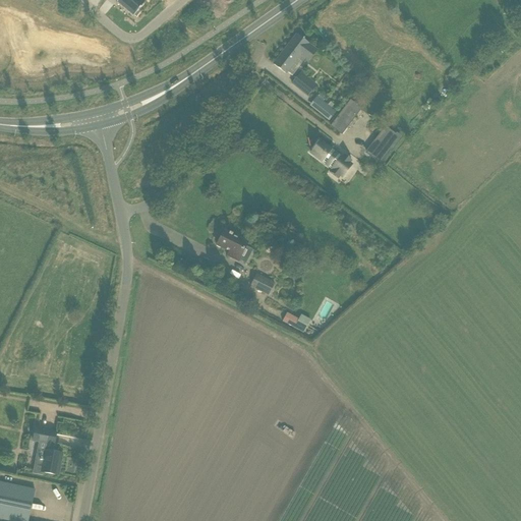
[(118,0),(116,3),(133,17),(134,16),(135,17),(139,12),(138,11),(145,4),(139,0),(118,0)]
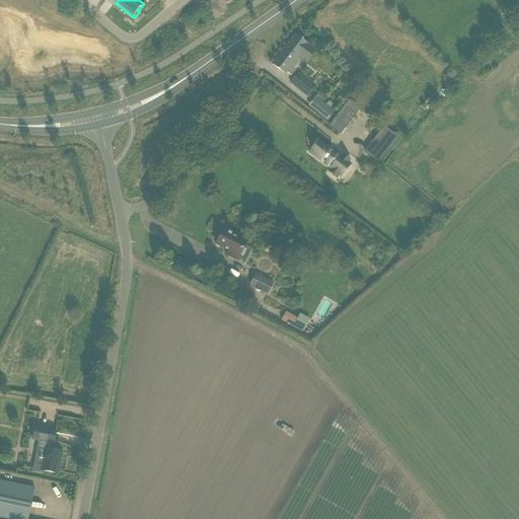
[(306,45),(303,43),(295,35),(272,65),(284,74),(298,56),(306,62),(314,52),(306,46),(306,45)]
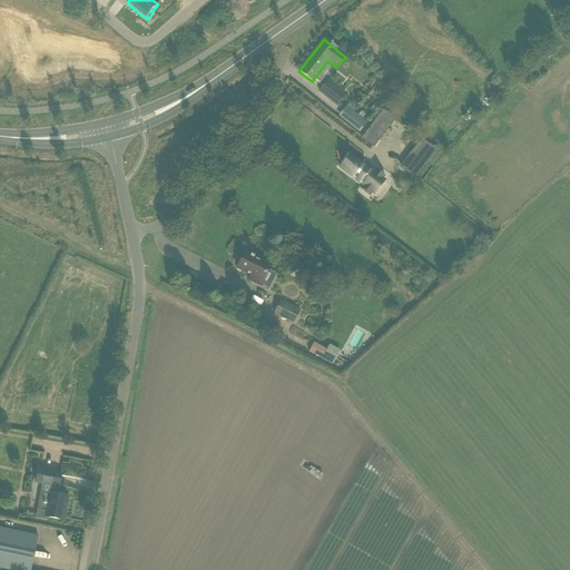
[(338,88),(330,80),(318,92),(330,101),(335,106),(343,96),(337,91),(340,89),(338,88)]
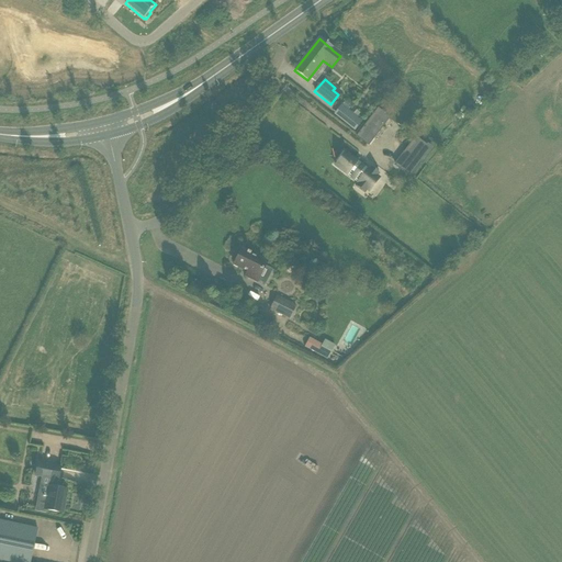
[(368,144),(389,116),(377,108),(356,135),(368,144)]
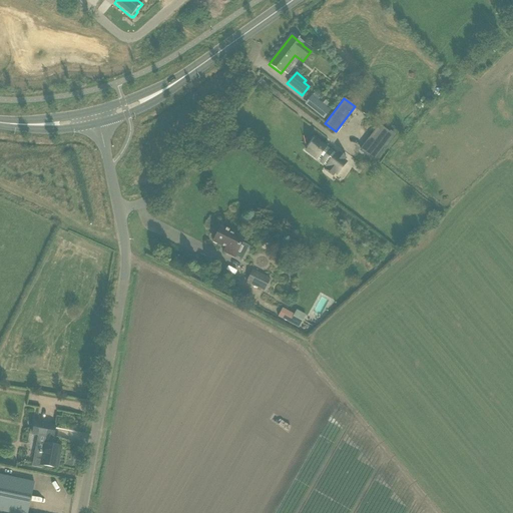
[(315,112),(324,119),(331,111),(321,103),(315,112)]
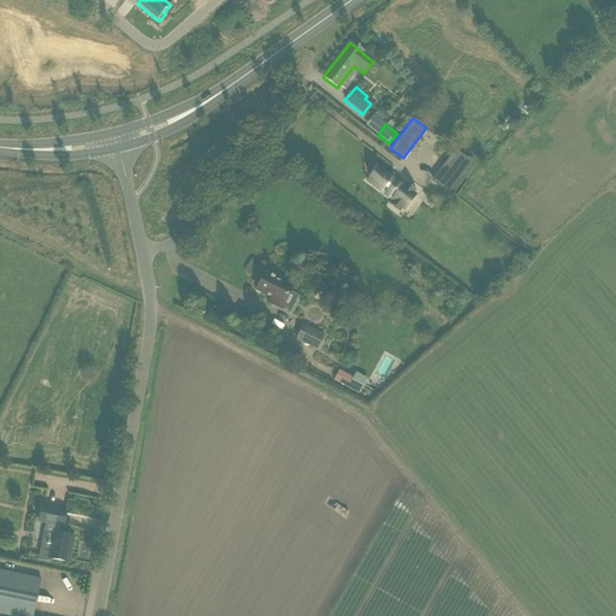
[(473,164),(467,159),(466,160),(454,150),(432,181),(448,193),(460,177),(462,179),(473,164)]
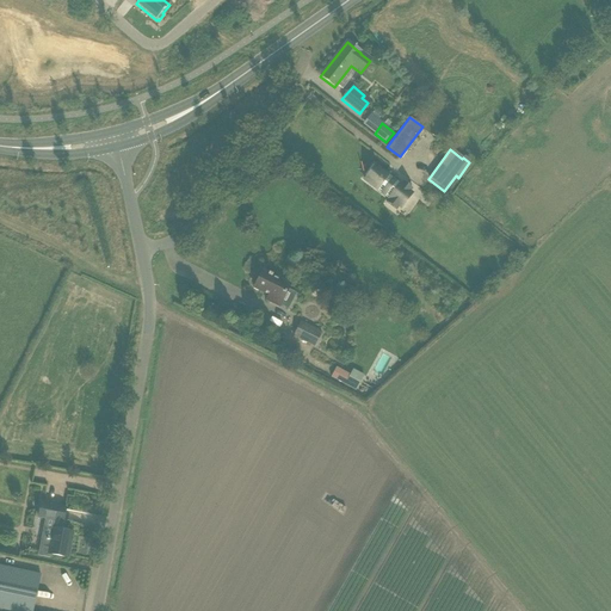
[(413,193),(411,191),(412,190),(402,183),(400,186),(375,167),(365,180),(390,199),(388,203),(396,210),(397,208),(401,211),(413,193)]
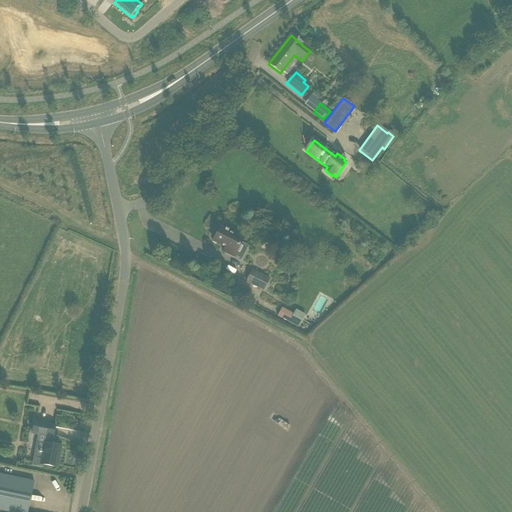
[(220,228),(213,242),(225,248),(223,252),(232,256),(233,257),(240,243),(240,242),(248,246),(252,248),(253,245),(242,239),(229,233),(220,228)]
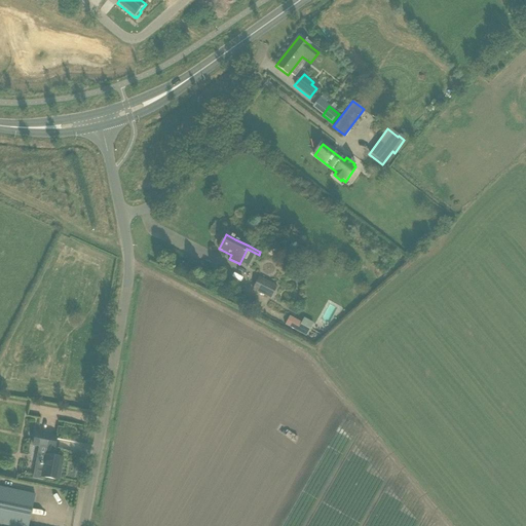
[(277,287),(259,277),(252,289),(270,299),(277,287)]
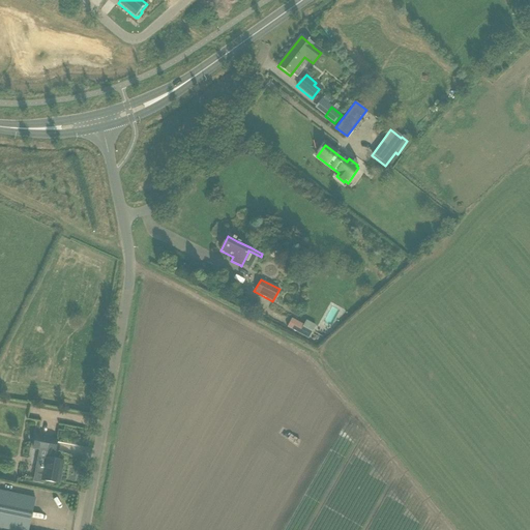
[(306,321),(303,325),(291,319),(287,327),(308,339),(316,326),(306,321)]
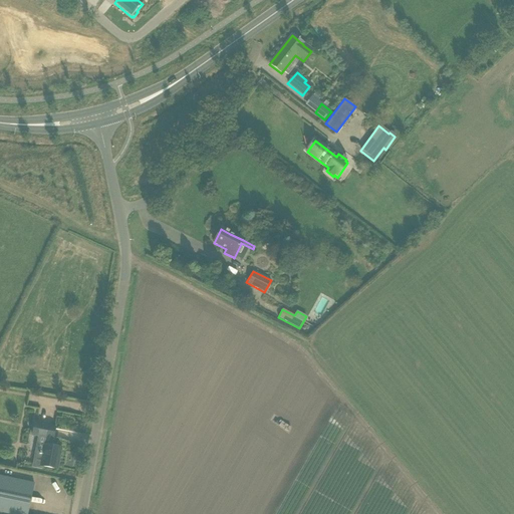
[(32,436),(45,438),(44,445),(42,454),(34,452),(32,467),(41,469),(41,467),(57,470),(61,449),(50,447),(52,439),(53,440),(55,429),(34,425),(32,436)]
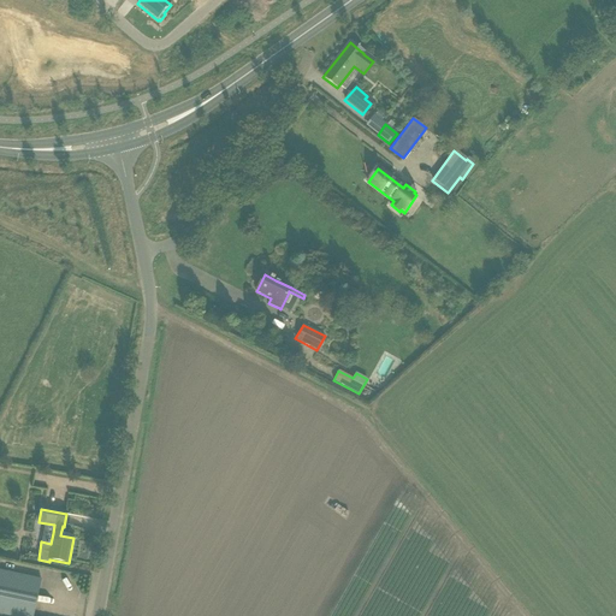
[(0,614),(10,615),(33,615),(41,580),(29,578),(0,570),(0,614)]
